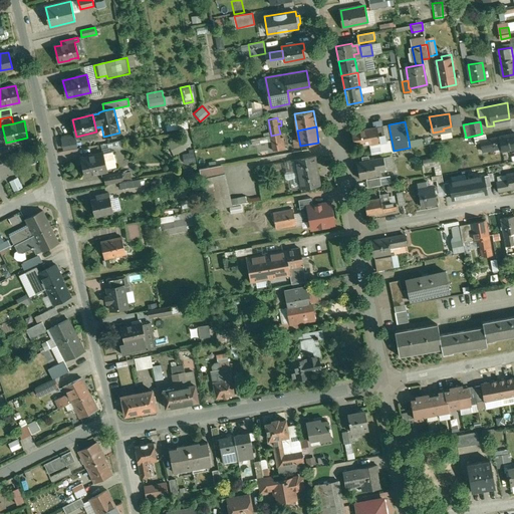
[(378,126),(369,127),(370,137),(379,135),(378,126)]
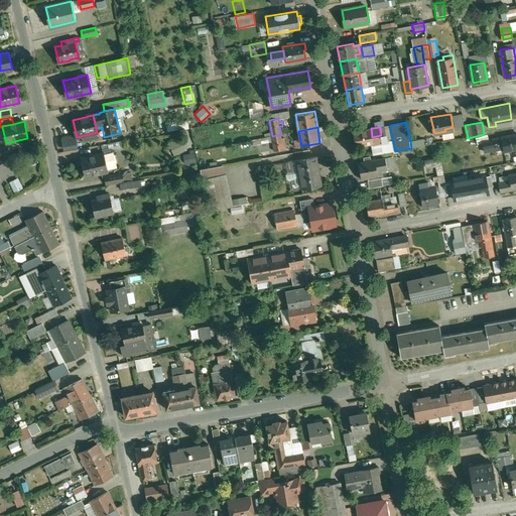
[(371,128),(354,131),(356,146),(373,143),(372,137),(371,128)]
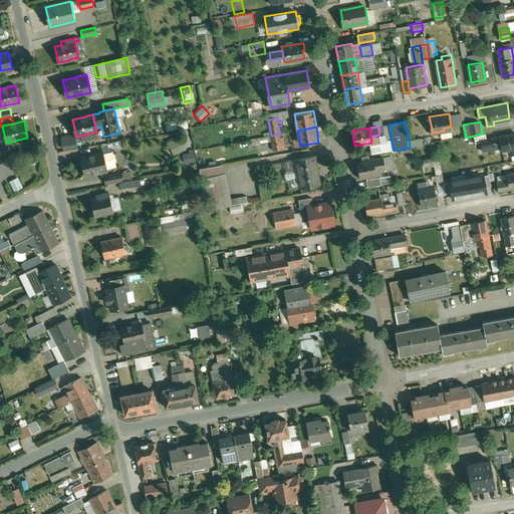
[(171,155),(186,149),(184,144),(188,142),(185,134),(165,143),(171,155)]
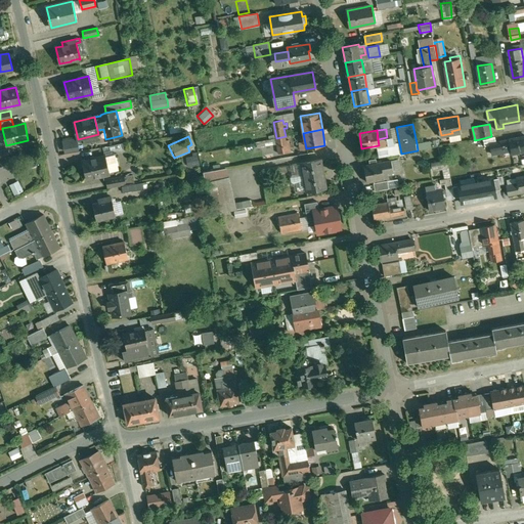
[(286,136),(276,138),(278,153),(289,151),(288,149),(291,148),(290,140),(287,141),(286,136)]
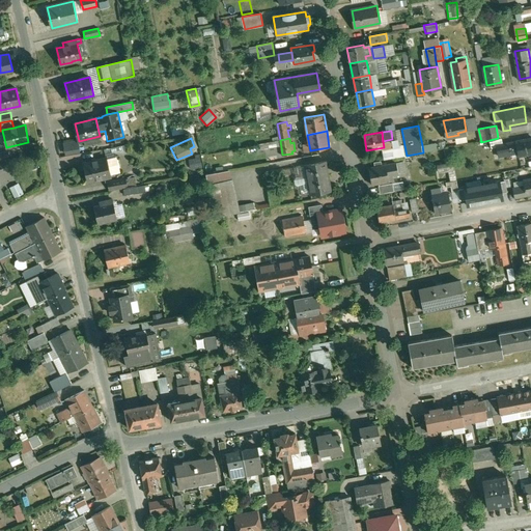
[(530,138),(516,141),(519,149),(520,156),(530,152),(530,138)]
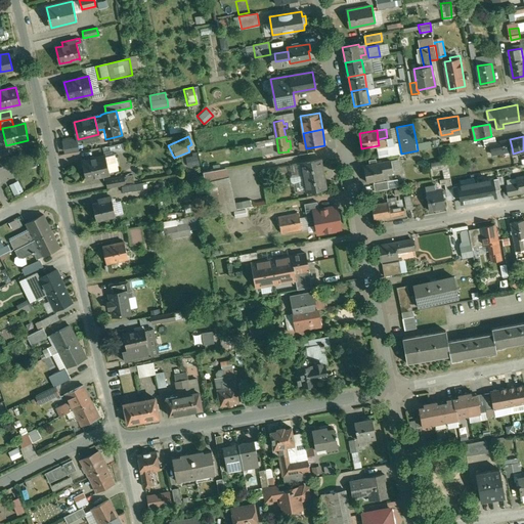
[(387,137),(378,139),(379,145),(380,147),(389,145),(387,137)]
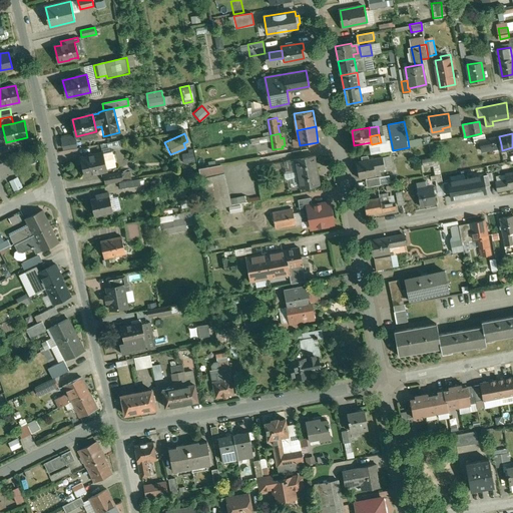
[(77,146),(75,135),(61,137),(63,149),(77,146)]
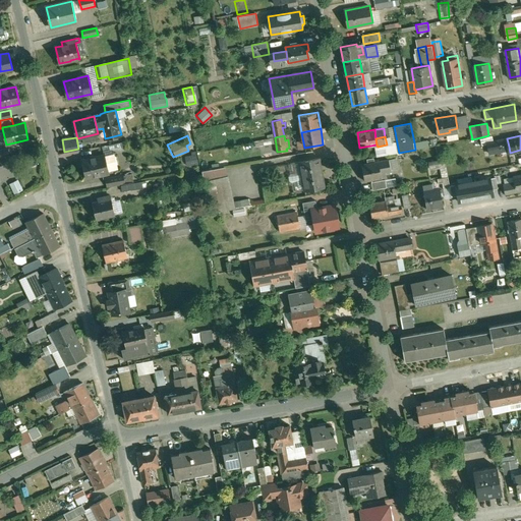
[(507,138),(487,141),(489,153),(501,151),(501,148),(509,147),(507,138)]
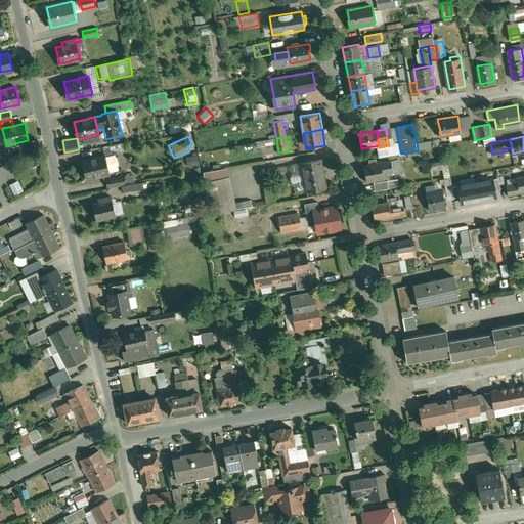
[(431,140),(417,143),(418,150),(432,147),(431,140)]
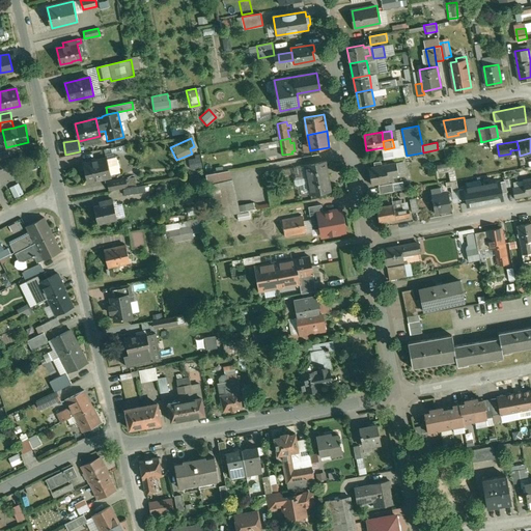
[(404,145),(398,146),(398,148),(393,149),(395,158),(407,156),(404,145)]
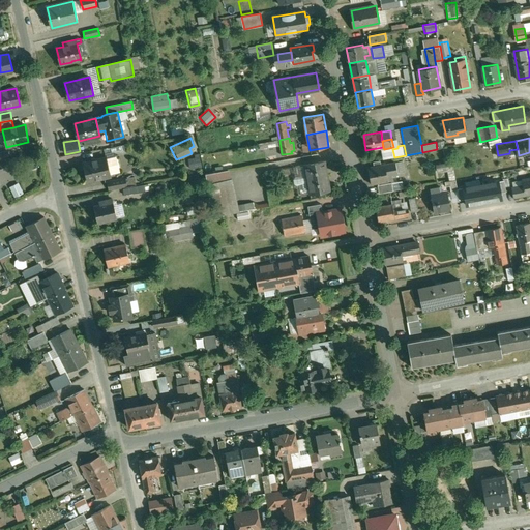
[(7,151),(0,152),(0,160),(9,158),(7,151)]
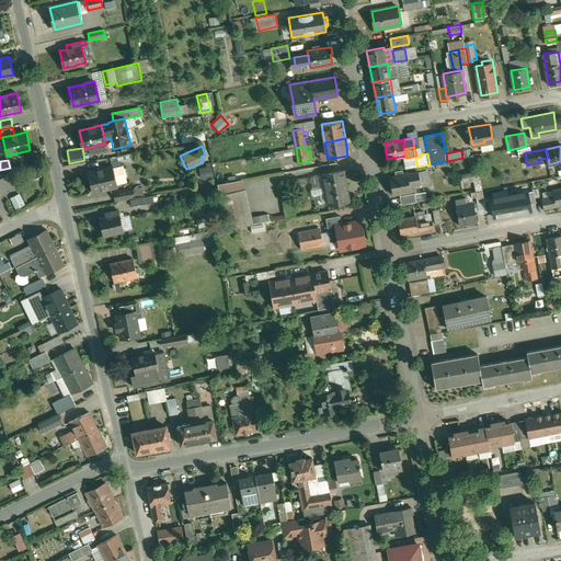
[(124,164),(113,167),(117,183),(128,181),(124,164)]
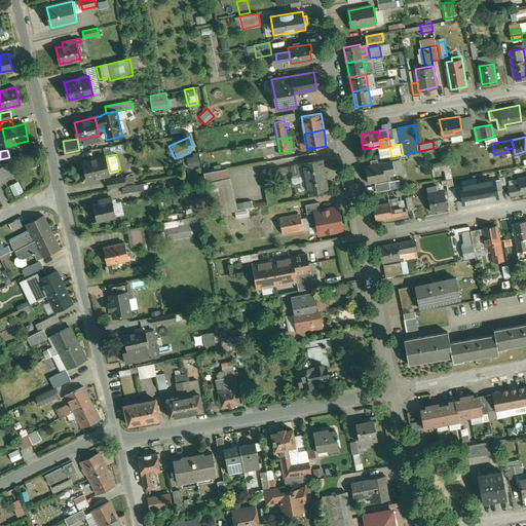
[(184,157),(187,167),(199,163),(196,154),(184,157)]
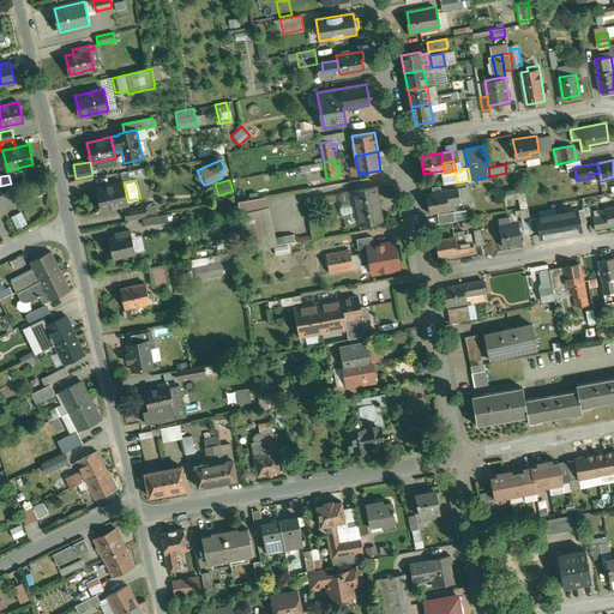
[(124,182),(97,188),(102,210),(121,205),(121,208),(130,206),(128,200),(124,182)]
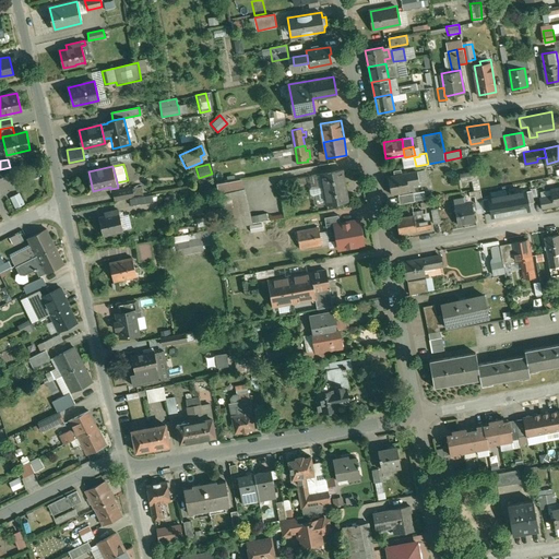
[(10,169),(0,171),(0,183),(13,180),(10,169)]
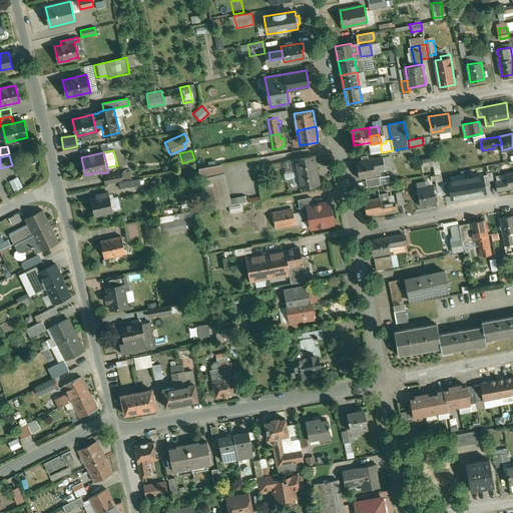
[(315,155),(296,158),(301,187),(320,184),(315,155)]
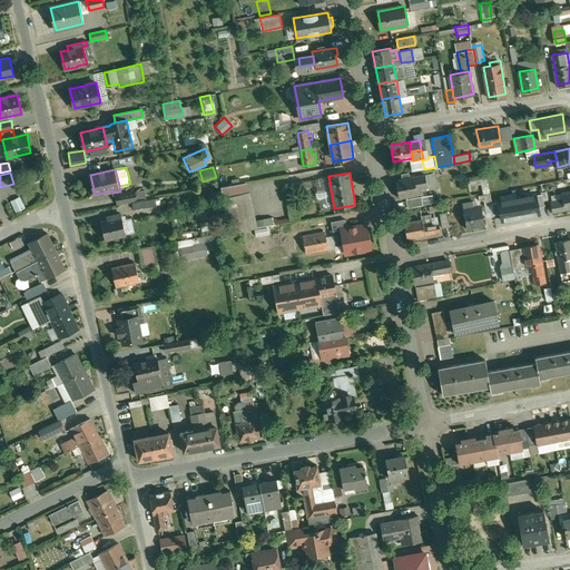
[(433,174),(396,180),(400,197),(418,194),(416,188),(435,184),(433,174)]
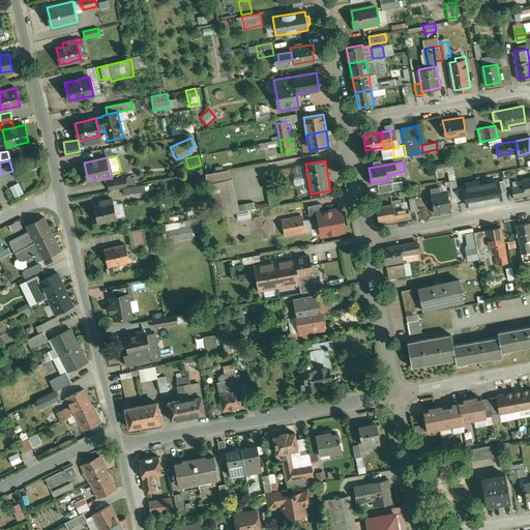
[(228,170),(206,174),(214,215),(237,211),(228,170)]
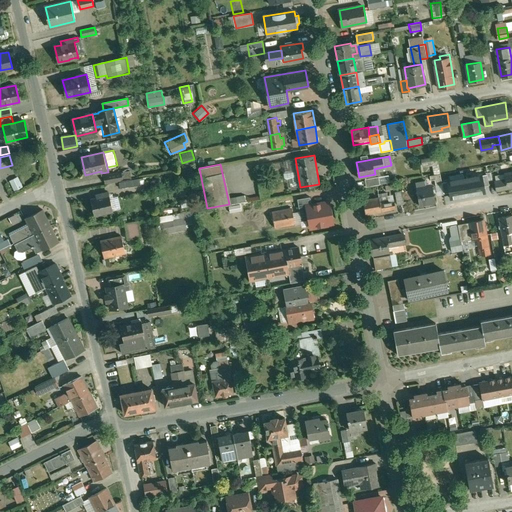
[(130,170),(104,175),(105,183),(106,183),(131,178),(132,178),(130,170)]
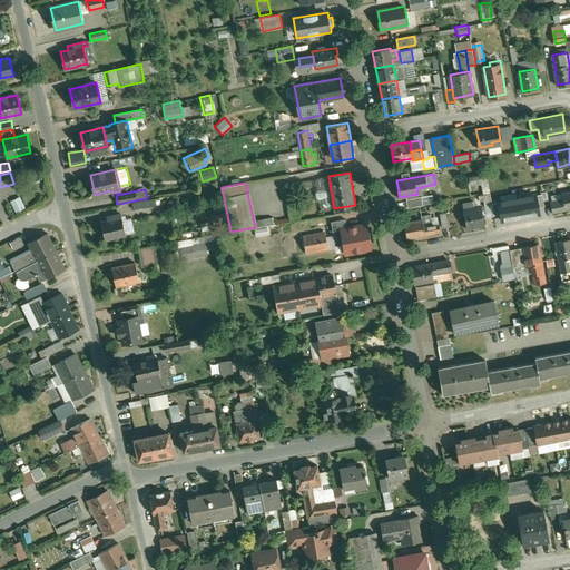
[(569,192),(562,194),(563,199),(551,202),(553,210),(569,207),(569,192)]
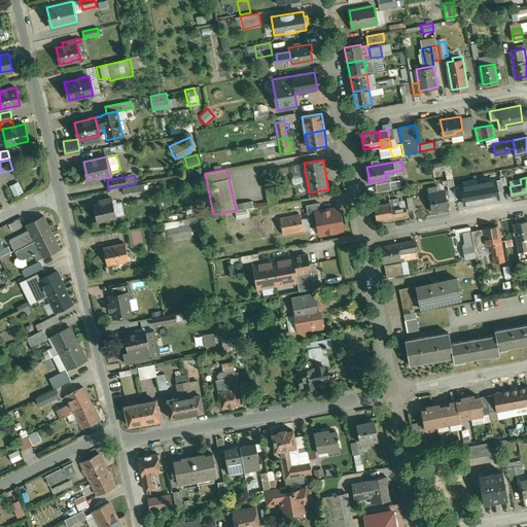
[(452,178),(442,180),(443,185),(447,185),(448,191),(455,190),(454,187),(452,178)]
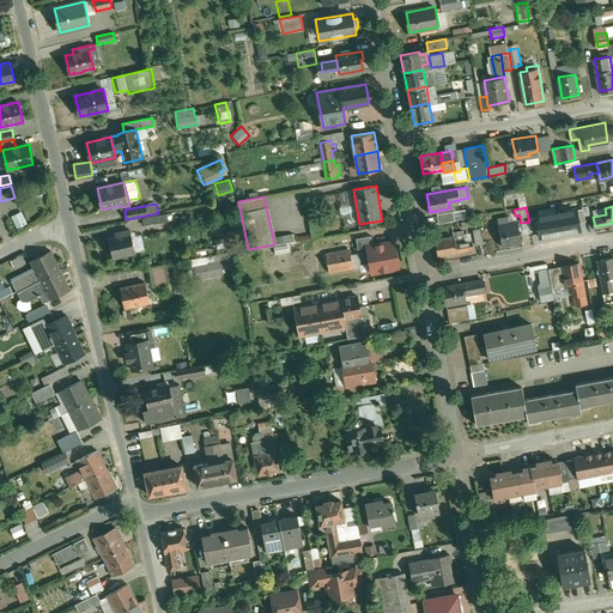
[(576,210),(535,217),(538,230),(539,237),(580,230),(578,223),(576,210)]
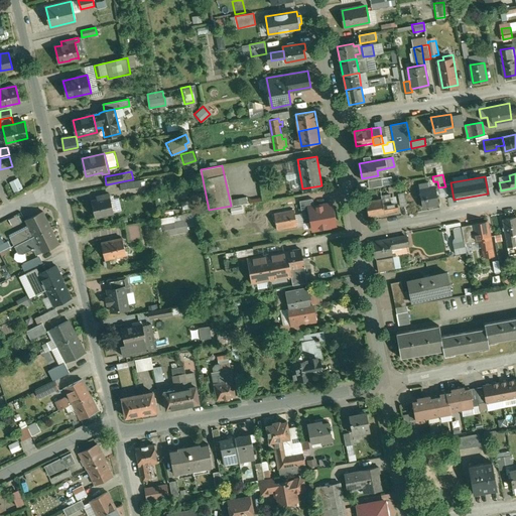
[(12,191),(21,187),(16,177),(7,181),(12,191)]
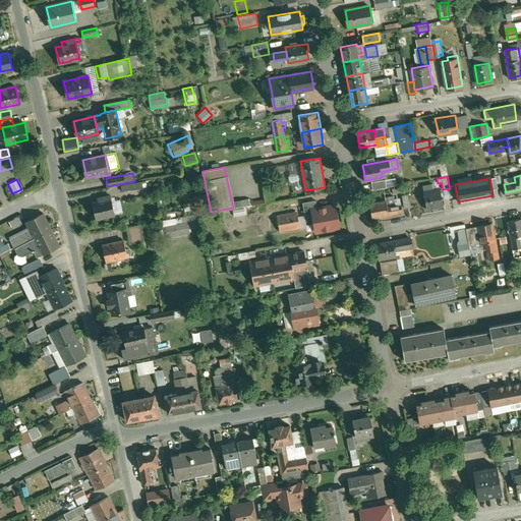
[(386,180),(371,182),(373,190),(387,187),(386,180)]
